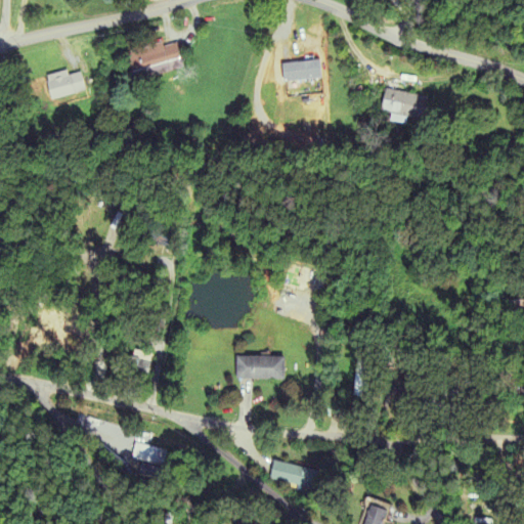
[(127,52),(135,81),(182,69),(174,39),(127,52)]
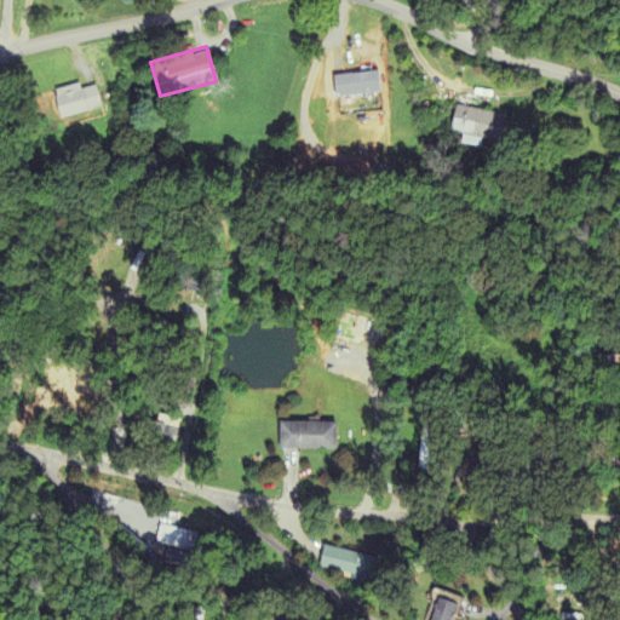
[(81,89),(80,84),(53,90),(62,119),(102,108),(96,85),(81,89)]
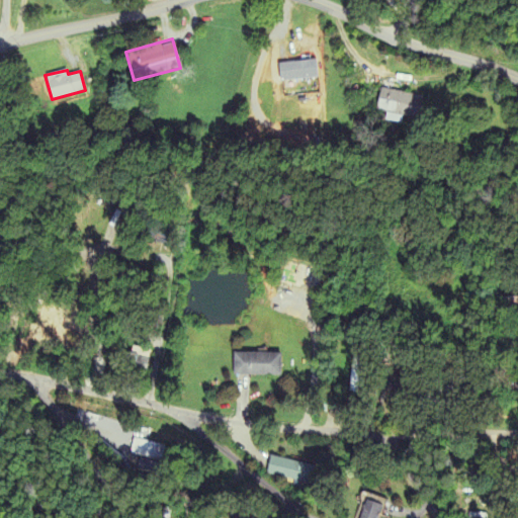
[(425,96),(382,85),(376,110),(387,113),(385,118),(404,123),(405,116),(418,119),(425,96)]
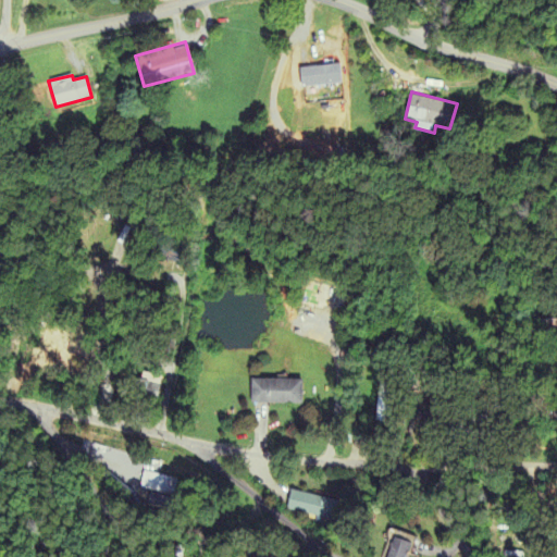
[(300,309),(342,317),(347,289),(306,281),(300,309)]
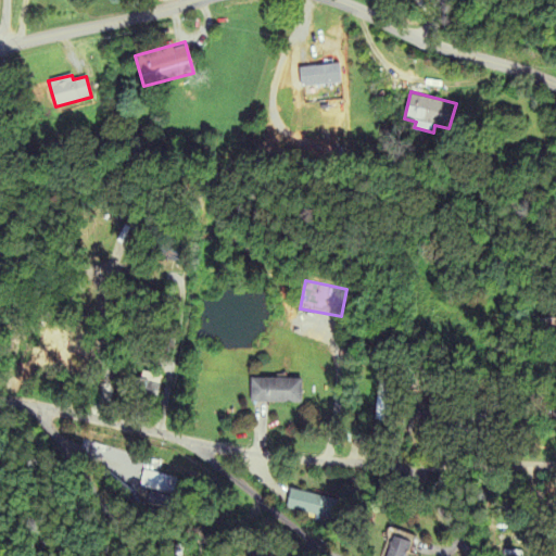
[(251,403),(303,403),(303,379),(251,379),(251,403)]
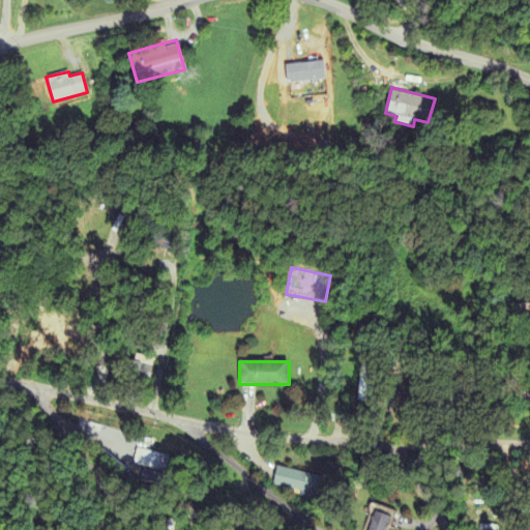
[(276,480),(292,488),(297,477),(282,470),(276,480)]
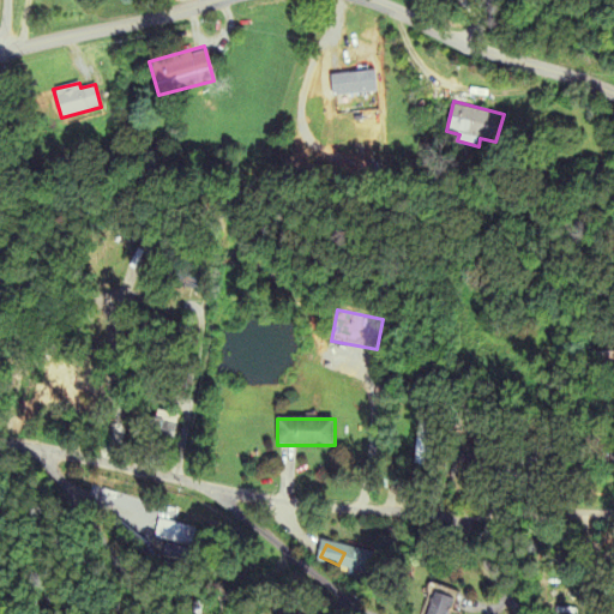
[(425,613),(447,613),(456,593),(437,585),(425,613)]
